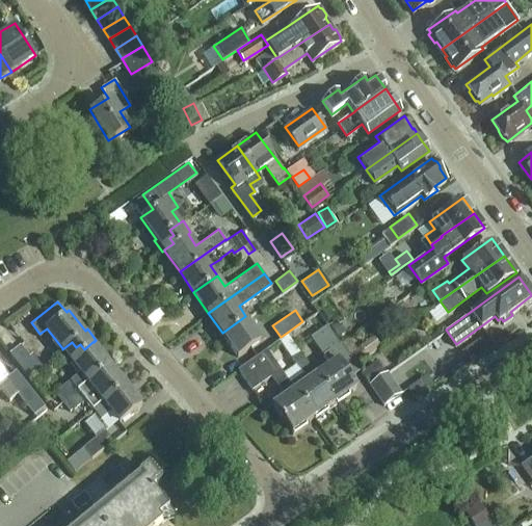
[(245,316),(222,333),(237,353),(261,337),(245,316)]
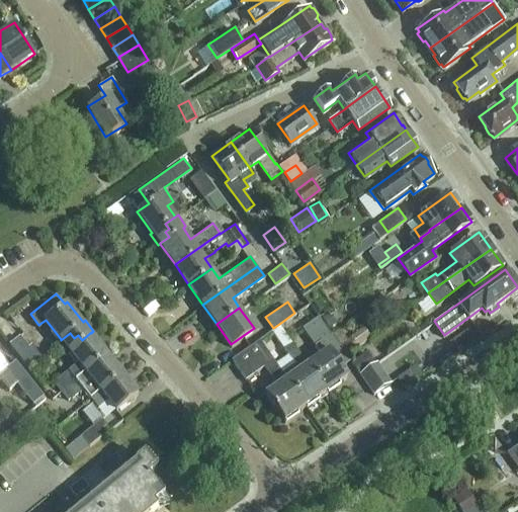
[(337,320),(330,310),(322,315),(329,326),(337,320)]
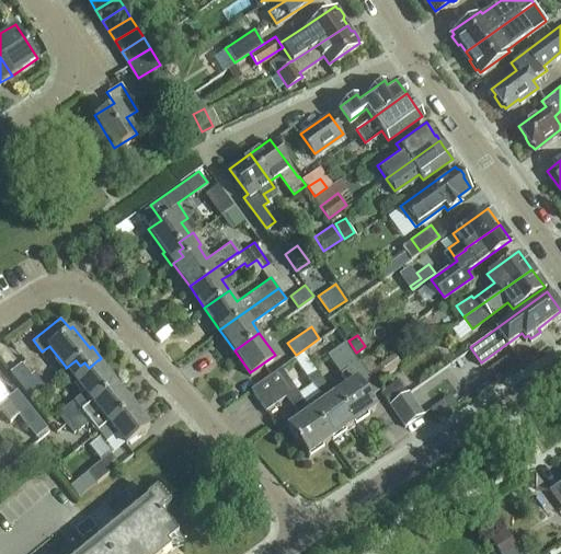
[(327,354),(341,372),(358,360),(344,341),(327,354)]
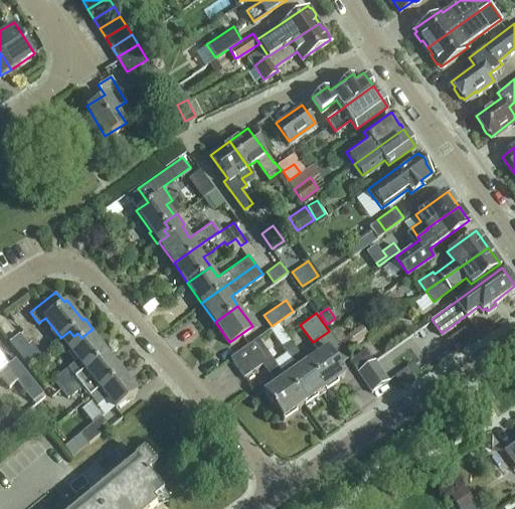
[(272,326),(270,327),(283,345),(283,344),(290,339),(278,322),(272,326)]
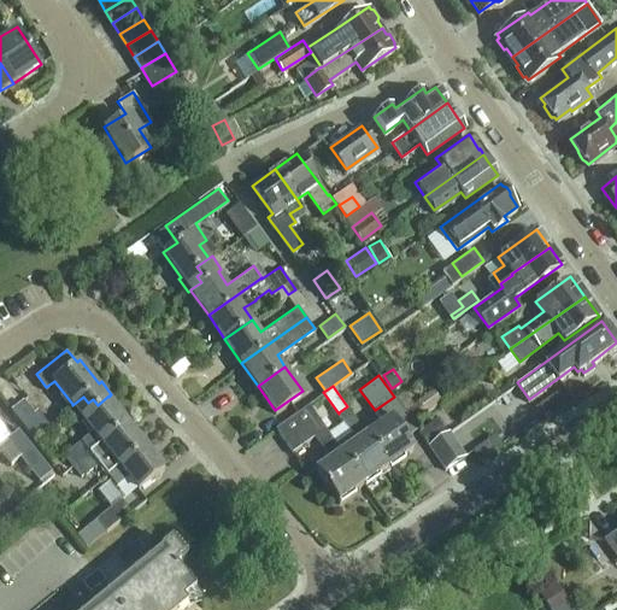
[(564,386),(540,402),(550,415),(573,399),(564,386)]
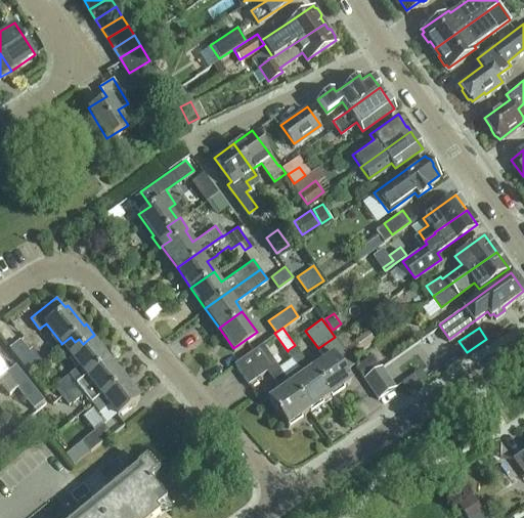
[(351,355),(361,348),(376,339),(368,329),(355,338),(352,335),(341,342),(351,355)]
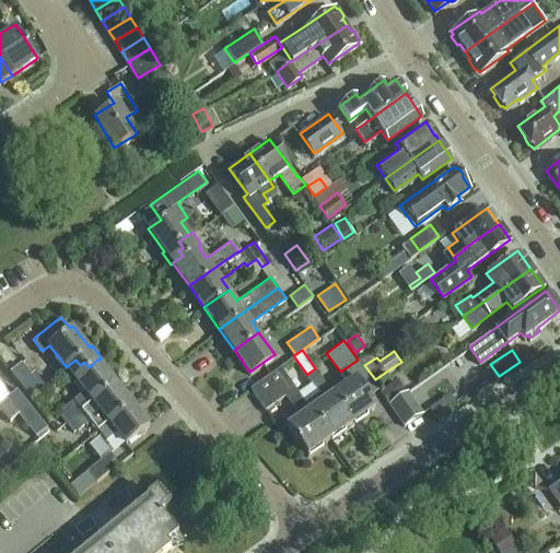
[(61,408),(69,418),(116,381),(98,360),(98,359),(89,367),(84,362),(80,365),(76,360),(66,367),(66,366),(63,368),(72,380),(74,378),(83,389),(61,408)]
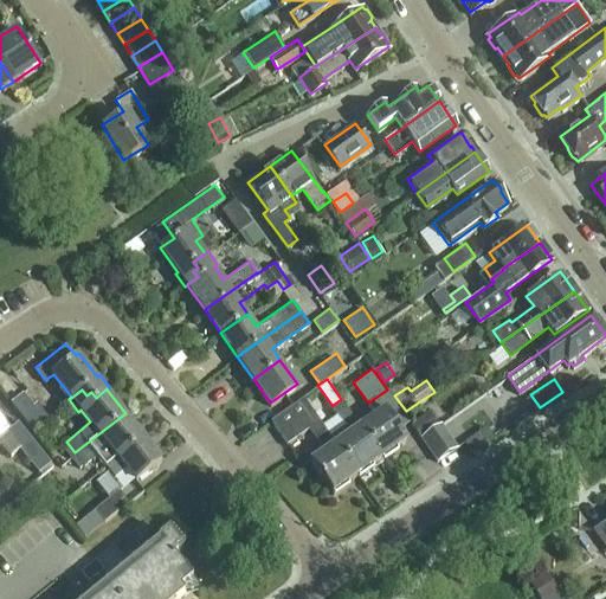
[(11,400),(33,429),(49,416),(37,400),(33,404),(23,391),(11,400)]
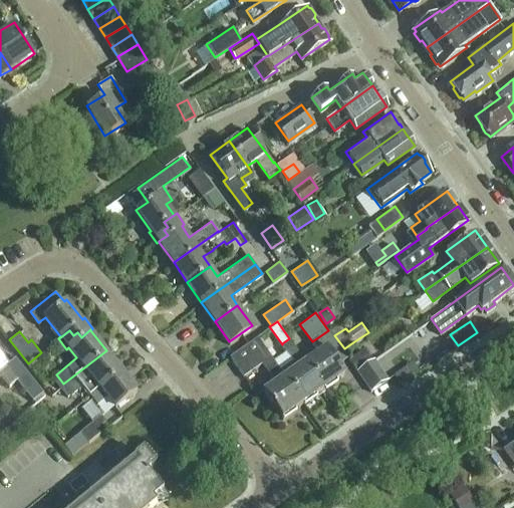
[(230,354),(237,364),(265,345),(258,335),(230,354)]
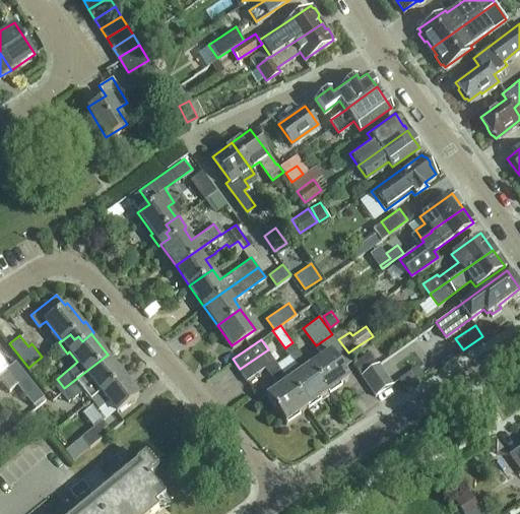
[(297,364),(284,372),(307,405),(328,390),(310,364),(294,342),(293,342),(285,347),(297,364)]
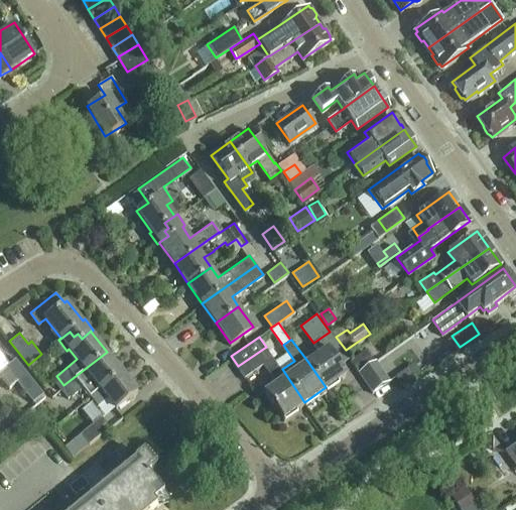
[(356,343),(346,350),(349,355),(359,347),(356,343)]
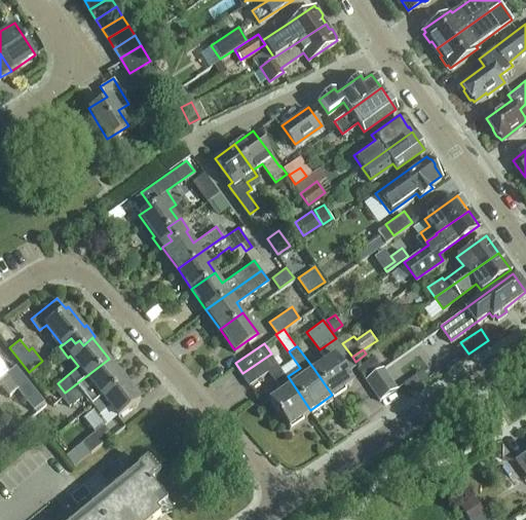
[(335,353),(313,368),(332,395),(353,380),(335,353)]
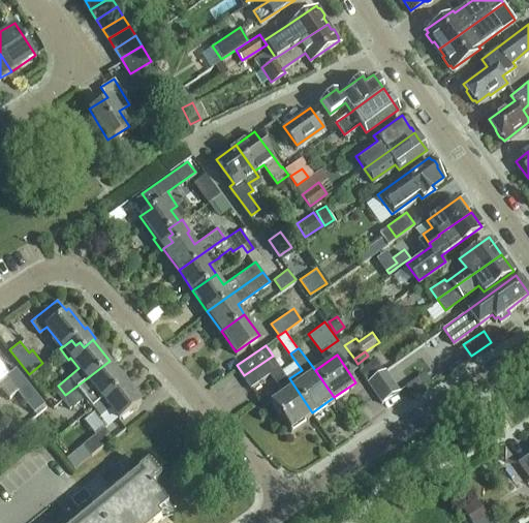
[(273,356),(244,375),(250,386),(270,372),(283,393),(271,401),(290,428),(312,412),(289,378),(273,356)]
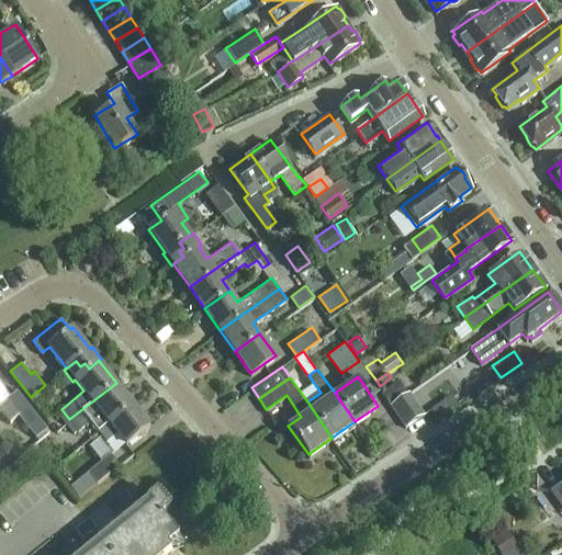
[(382,391),(391,403),(407,392),(400,380),(382,391)]
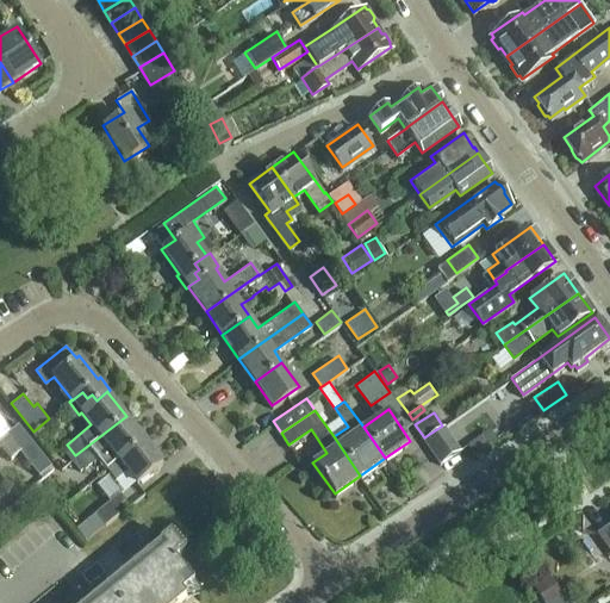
[(98,455),(107,467),(144,437),(126,416),(75,455),(85,466),(98,455)]
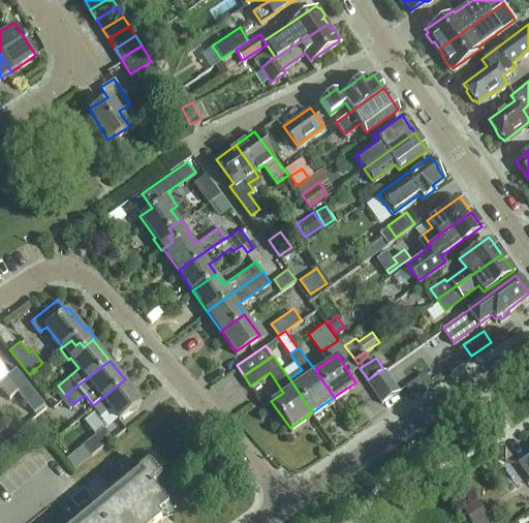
[(0,386),(8,396),(17,389),(33,410),(43,402),(16,366),(6,374),(0,366),(0,386)]
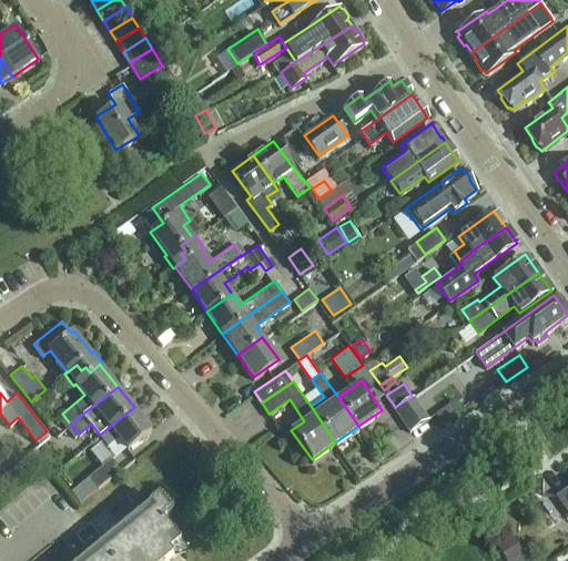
[(412,396),(395,407),(409,429),(428,417),(413,395),(412,396)]
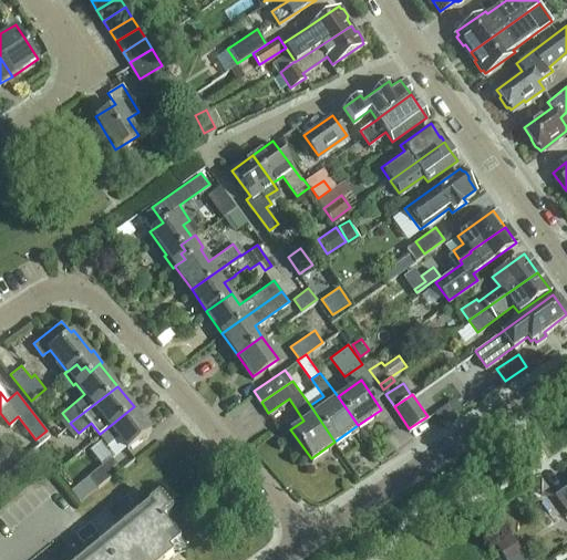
[(134,406),(100,434),(107,445),(119,436),(126,447),(151,427),(134,406)]
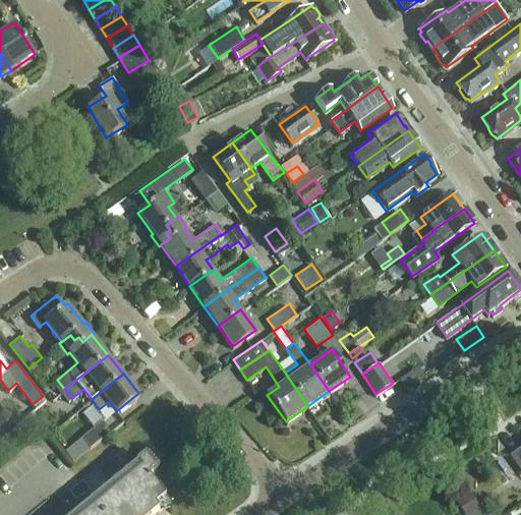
[(81,436),(90,446),(110,430),(102,419),(81,436)]
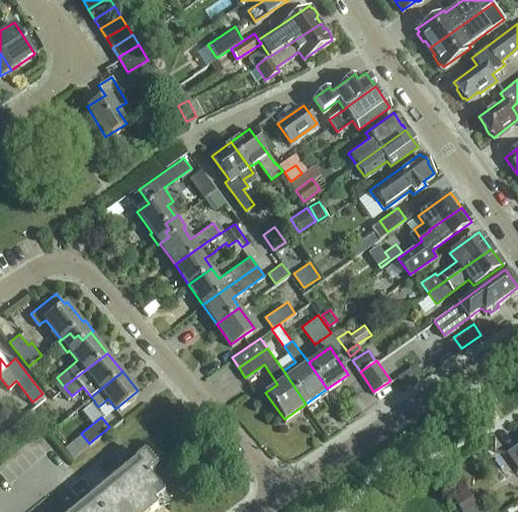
[(517,441),(507,450),(517,465),(517,441)]
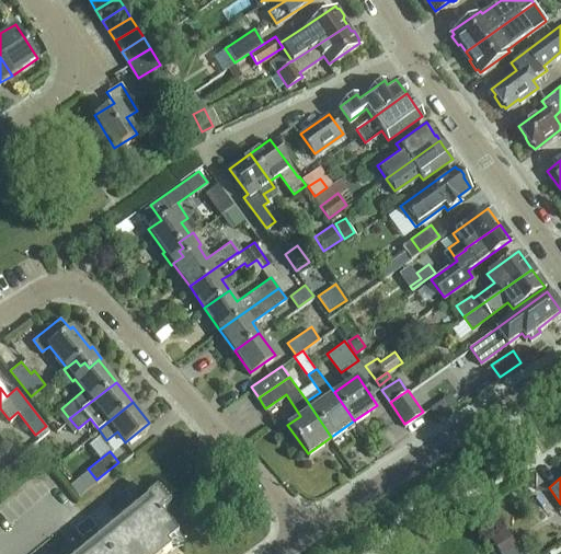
[(124,486),(132,496),(138,489),(130,481),(124,486)]
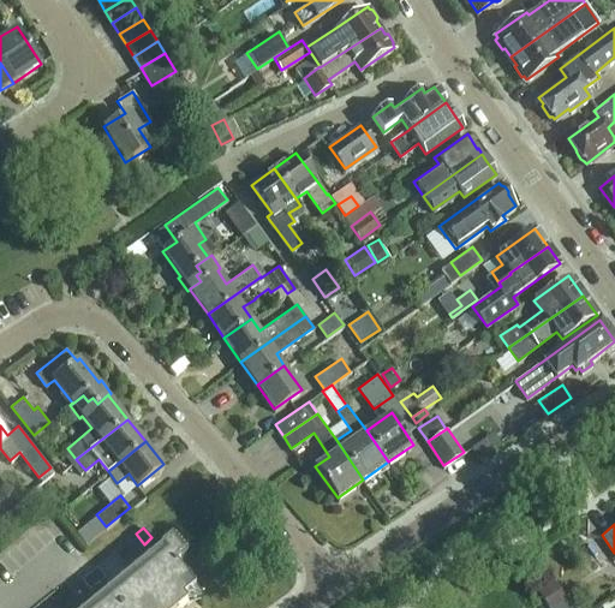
[(179,607),(198,592),(175,565),(186,555),(171,537),(160,547),(165,554),(99,607),(179,607)]
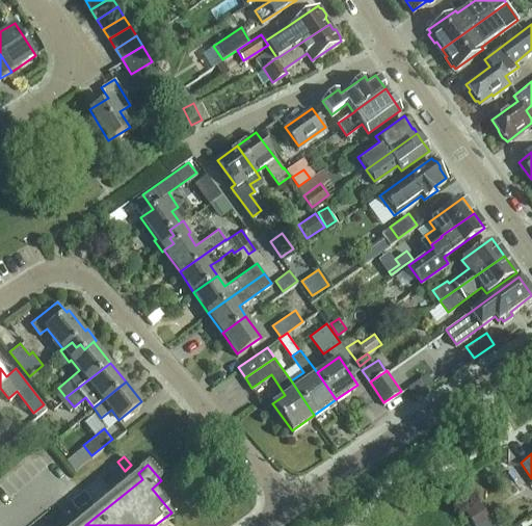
[(84,490),(77,495),(84,503),(91,498),(84,490)]
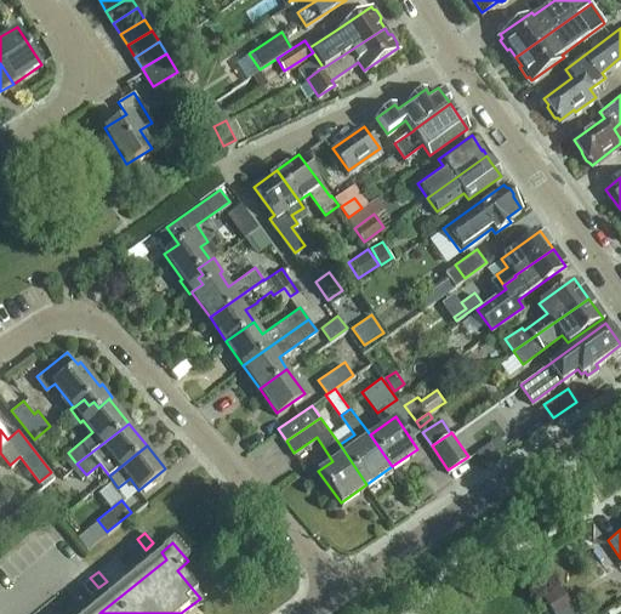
[(98,587),(90,578),(83,584),(91,595),(98,587)]
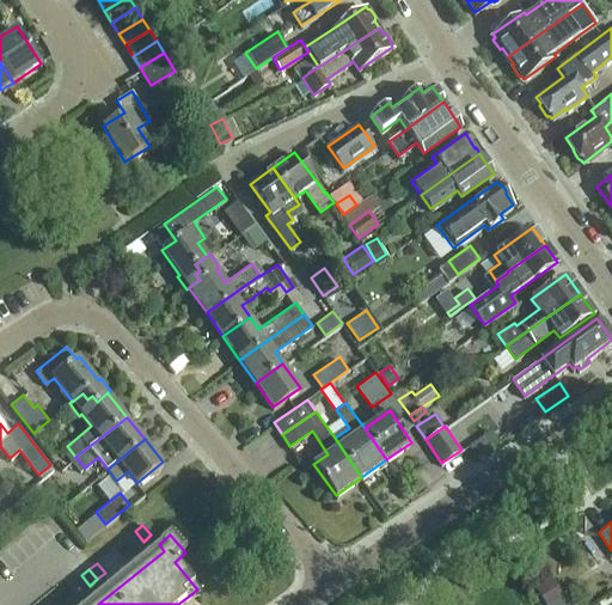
[(533,584),(548,604),(570,604),(549,574),(533,584)]
